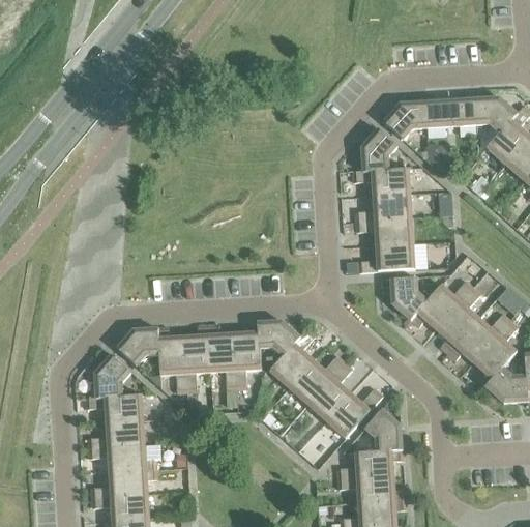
[(490,124),(499,133),(500,134),(518,114),(517,113),(499,97),(474,99),(476,125),(490,124)]
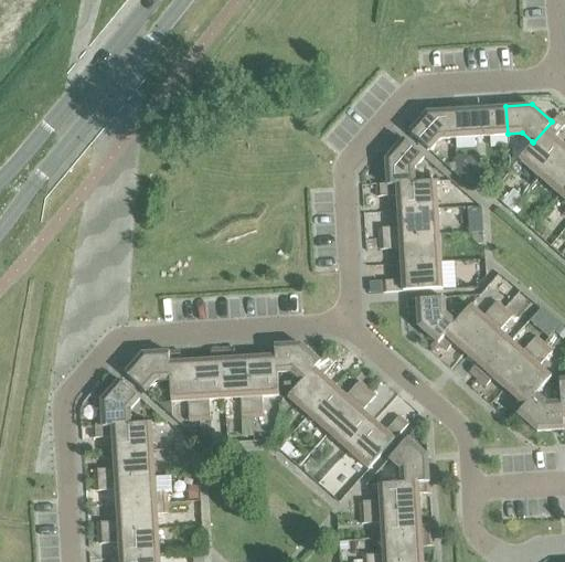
[(454,137),(508,134),(505,106),(452,109),(454,137)]
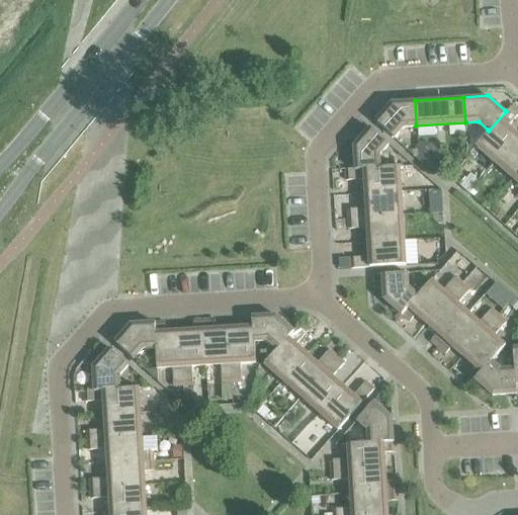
[(403,126),(416,125),(415,100),(391,101),(374,119),(394,137),(403,126)]
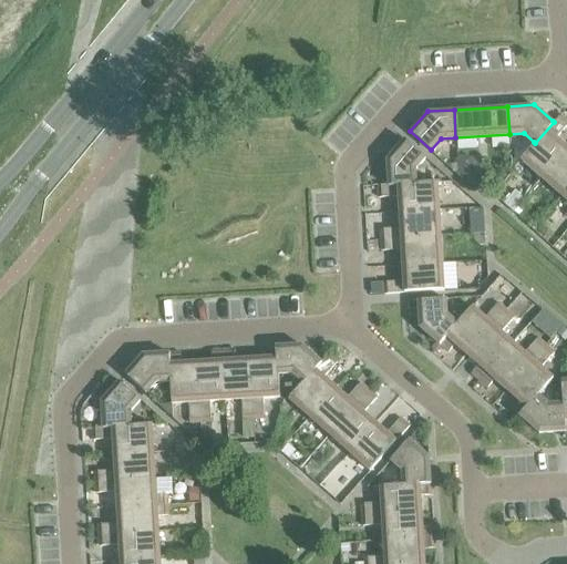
[(519,157),(540,176),(566,146),(555,136),(566,122),(566,119),(559,113),(553,121),(554,122),(535,143),(534,142),(519,157)]
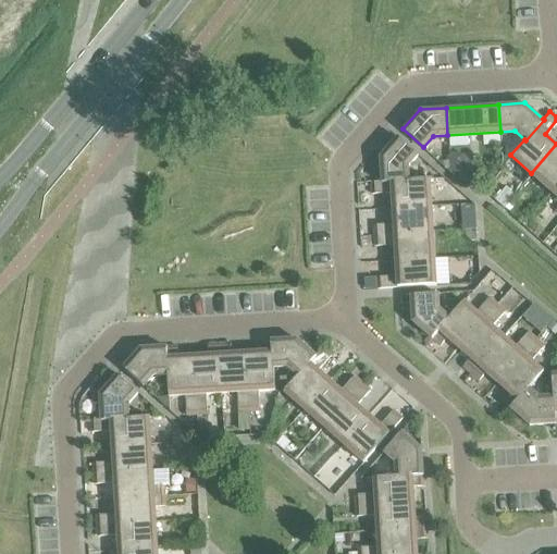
[(380,155),(381,180),(381,181),(408,180),(408,179),(407,164),(418,154),(397,135),(380,155)]
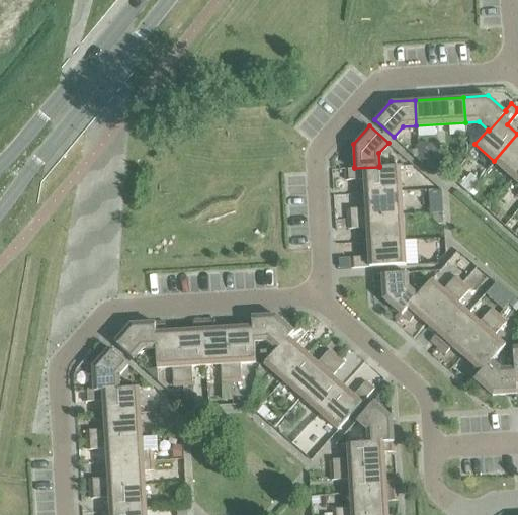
[(517,134),(494,161),(512,177),(517,170),(517,134)]
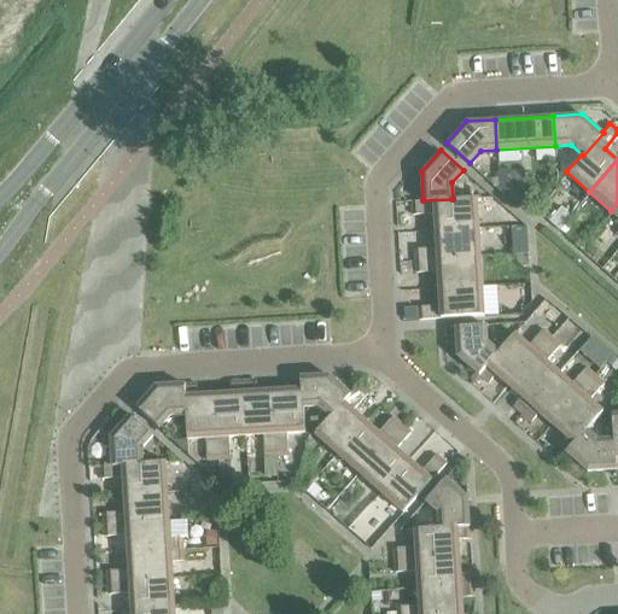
[(433,211),(435,229),(478,226),(477,197),(453,198),(453,199),(423,200),(423,199),(412,200),(412,212),(433,211)]
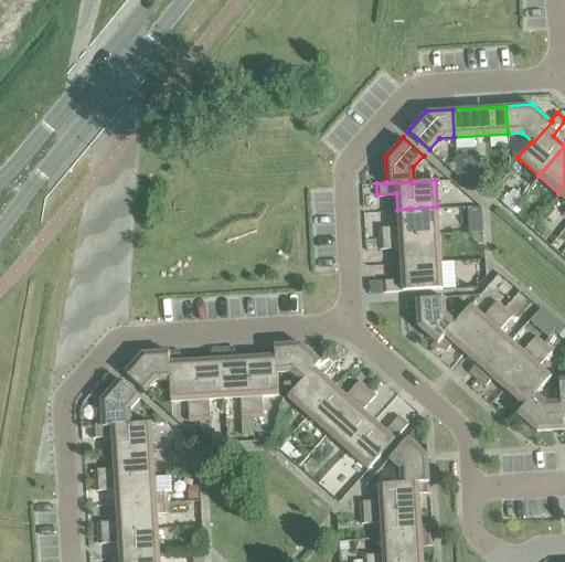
[(379,226),(380,237),(439,233),(437,207),(397,210),(398,225),(379,226)]
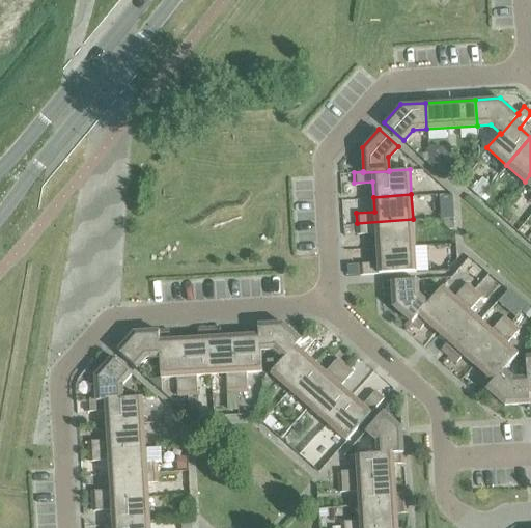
[(453,216),(442,217),(443,222),(448,227),(454,227),(453,216)]
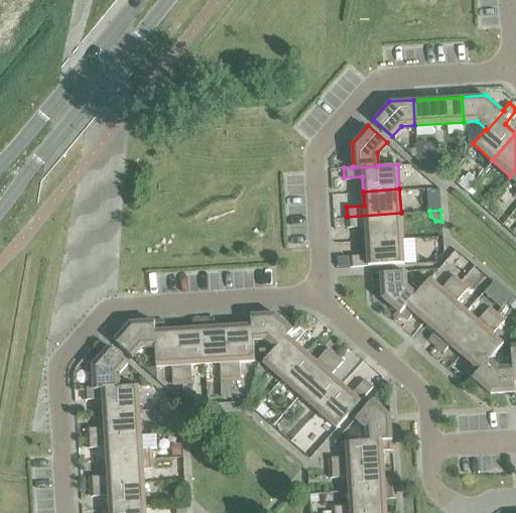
[(365,225),(366,239),(402,237),(401,213),(347,217),(347,226),(365,225)]
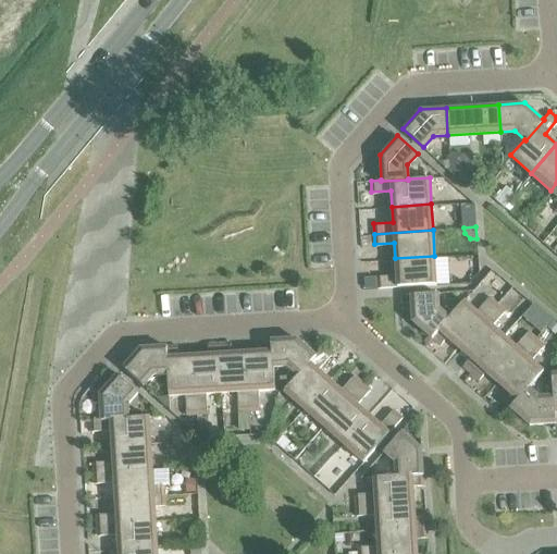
[(434,256),(395,258),(396,274),(376,275),(378,287),(435,283),(434,256)]
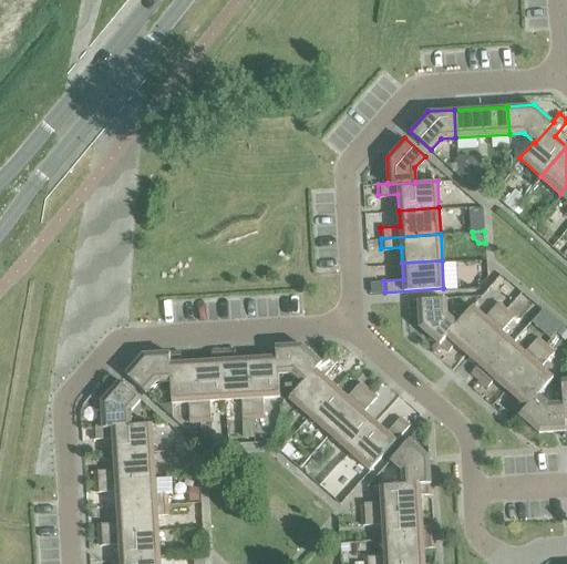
[(419,326),(439,344),(457,322),(456,321),(446,313),(445,297),(418,299),(419,326)]
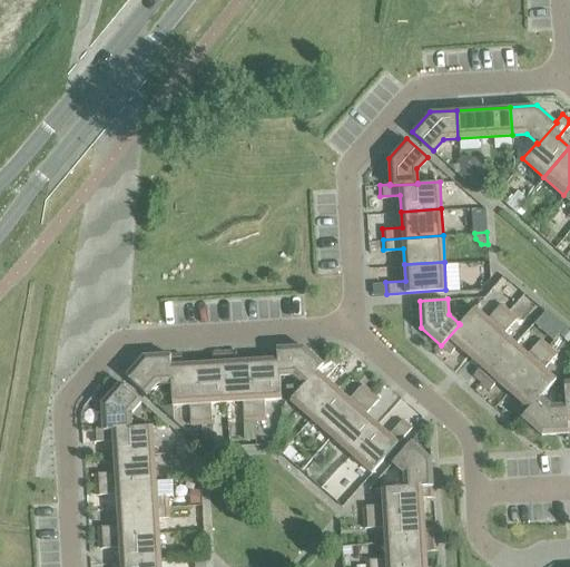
[(457,344),(469,355),(508,310),(500,302),(487,318),(474,306),(459,323),(460,324),(441,345),(449,352),(457,344)]
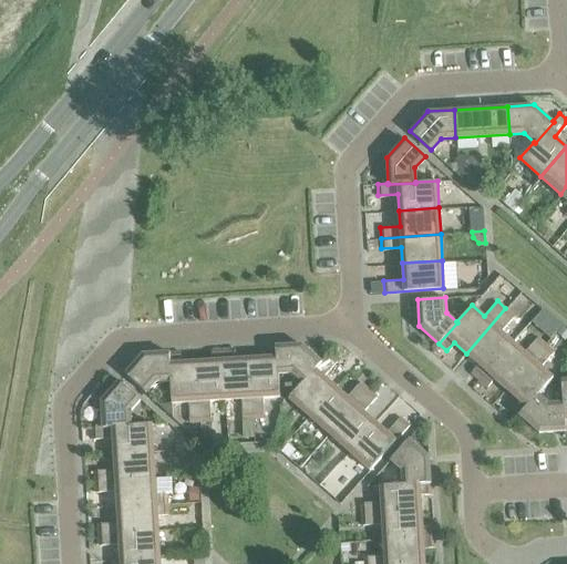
[(471,371),(478,379),(512,340),(501,330),(514,315),(505,308),(466,354),(477,363),(471,371)]
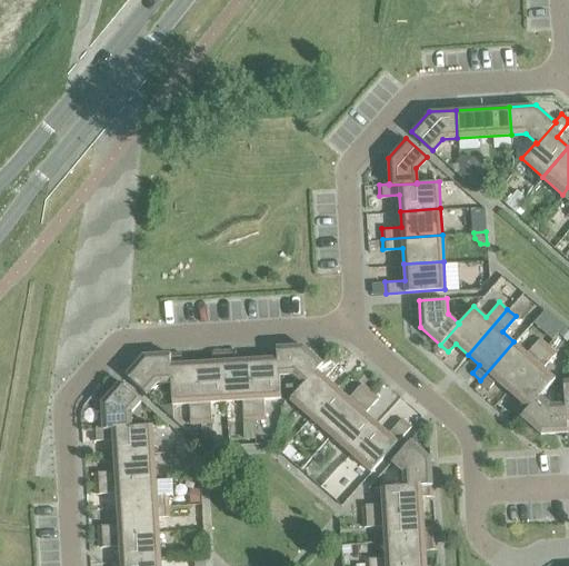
[(543,309),(532,321),(552,338),(558,333),(563,326),(543,309)]
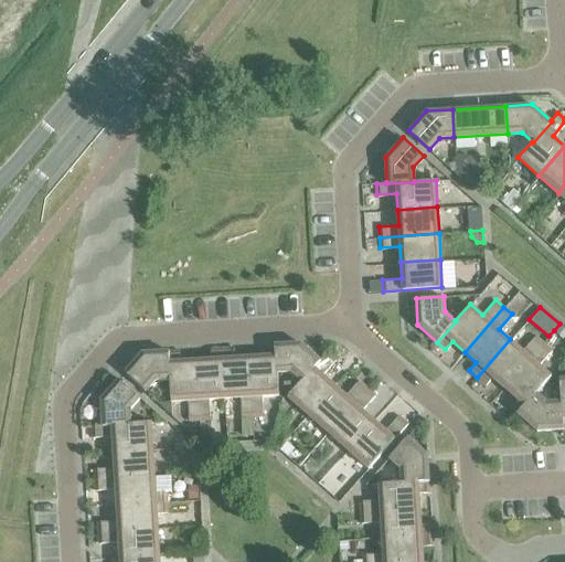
[(564,327),(560,324),(554,330),(563,337),(564,333),(564,327)]
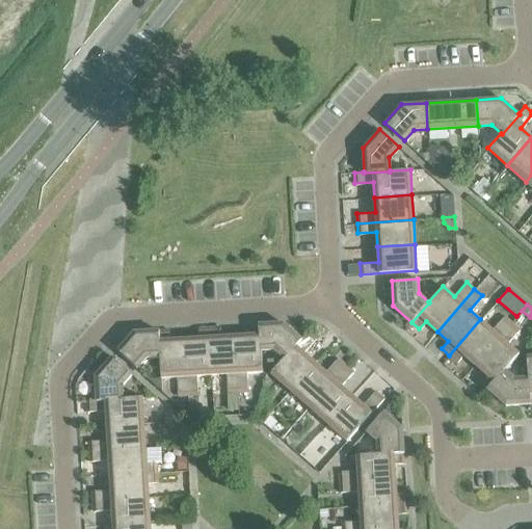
[(463,354),(474,364),(511,322),(504,315),(491,329),(480,319),(449,355),(456,362),(463,354)]
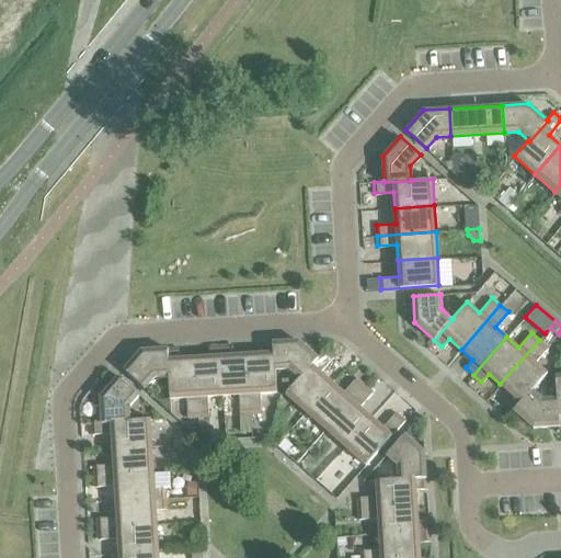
[(288,368),(299,377),(318,356),(317,356),(298,340),(272,341),(274,369),(275,368),(288,368)]
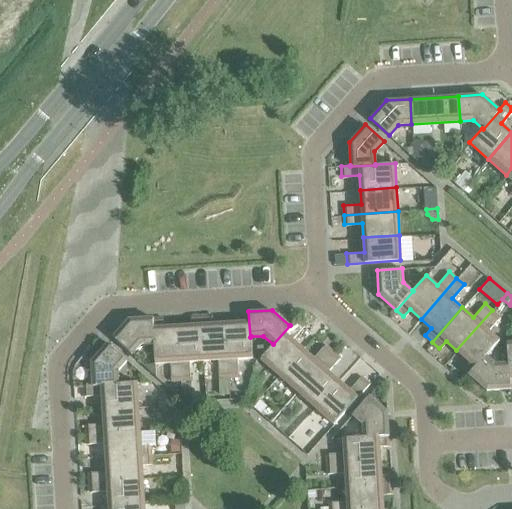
[(461,367),(468,373),(485,354),(486,355),(499,340),(488,330),(500,316),(492,310),(456,350),(467,360),(461,367)]
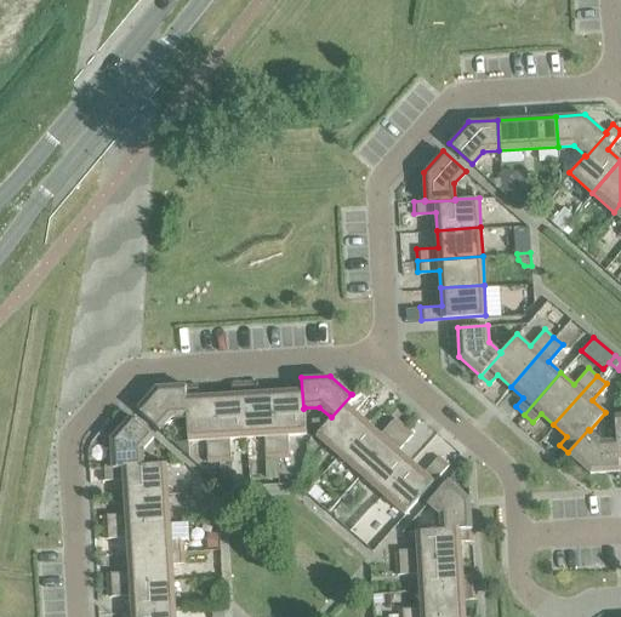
[(306,433),(305,407),(303,409),(301,377),(289,378),(290,389),(273,390),(277,456),(289,456),(288,434),(306,433)]
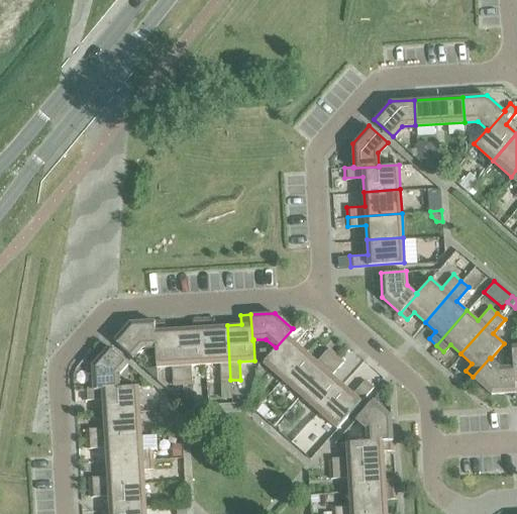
[(191,365),(205,364),(202,317),(192,318),(193,327),(179,328),(182,383),(192,383),(191,365)]
